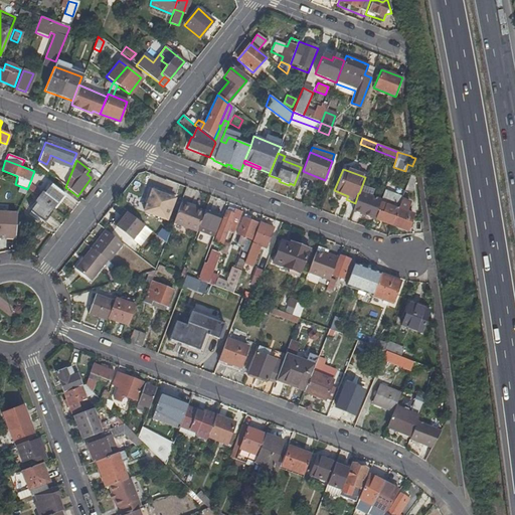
[(303,171),(299,179),(321,187),(325,180),(303,171)]
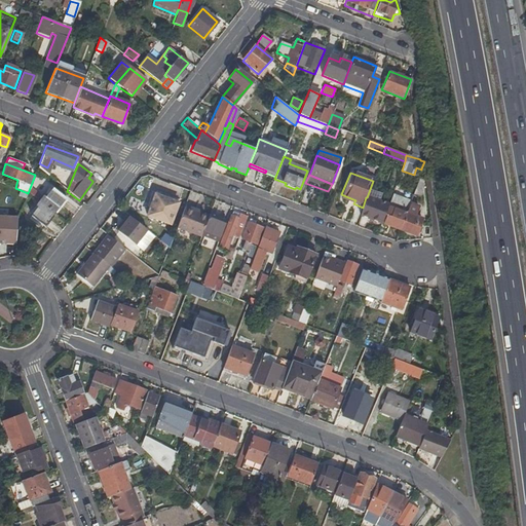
[(71,181),(65,178),(62,186),(67,191),(71,181)]
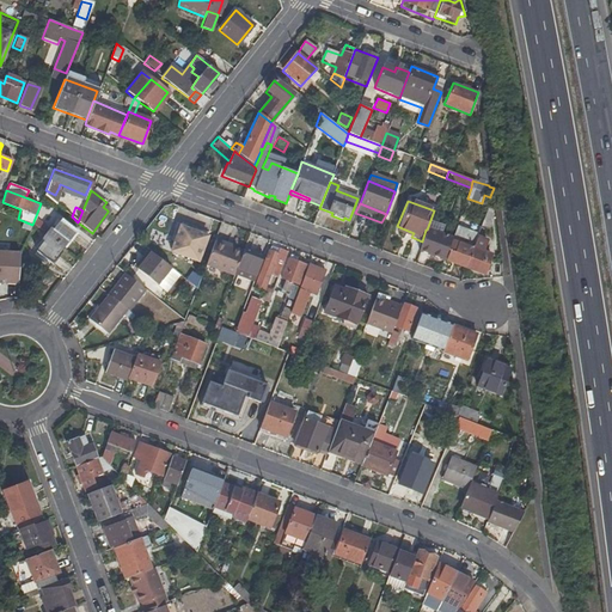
[(35,251),(50,264),(74,231),(59,219),(50,230),(48,227),(40,238),(43,240),(35,251)]
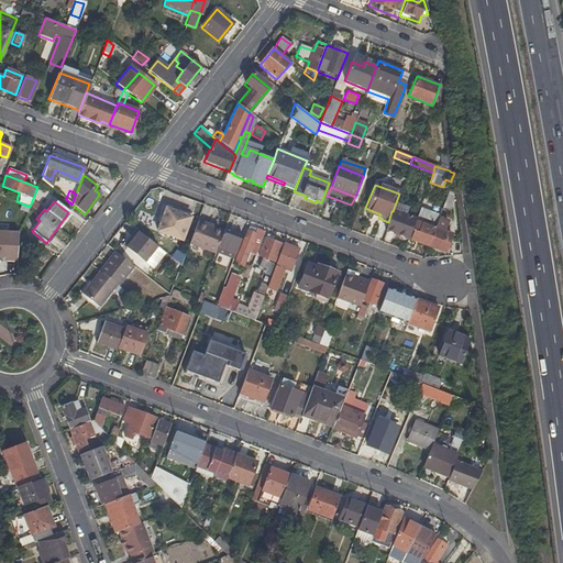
[(165,207),(155,231),(180,240),(189,216),(165,207)]
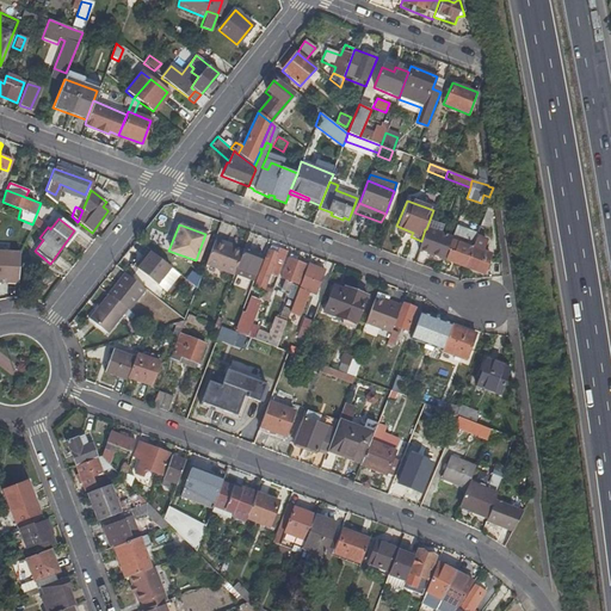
[(396,226),(394,230),(411,236),(413,233),(396,226)]
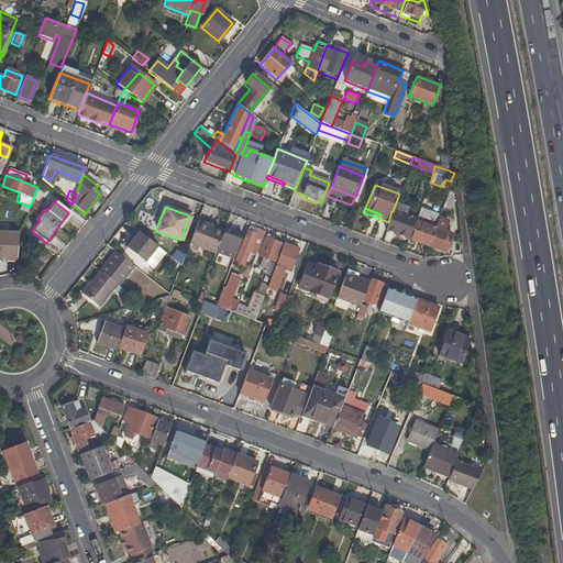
[(438,214),(422,208),(410,240),(426,245),(437,218),(438,214)]
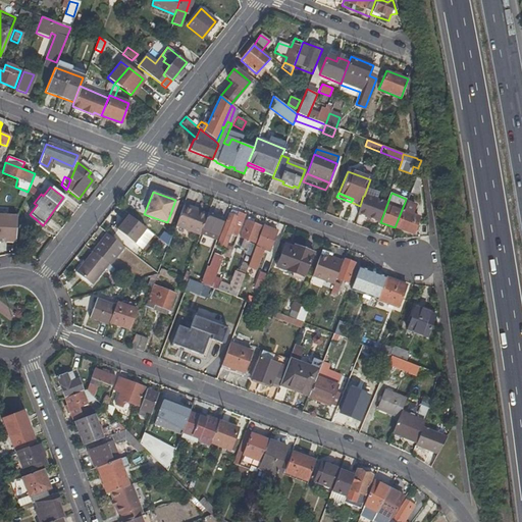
[(129,195),(125,205),(139,211),(144,202),(129,195)]
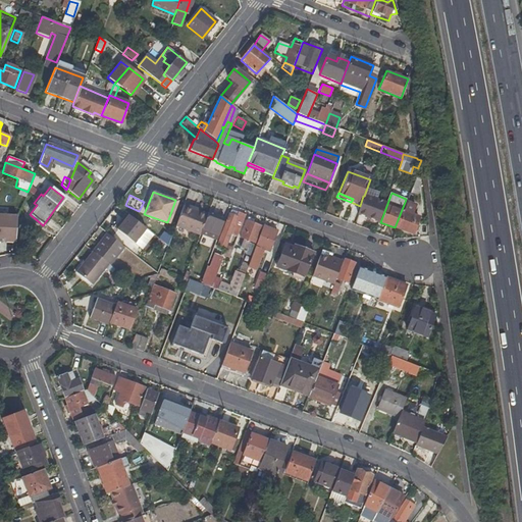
[(364,196),(363,196),(360,206),(357,213),(373,219),(380,202),(364,196)]
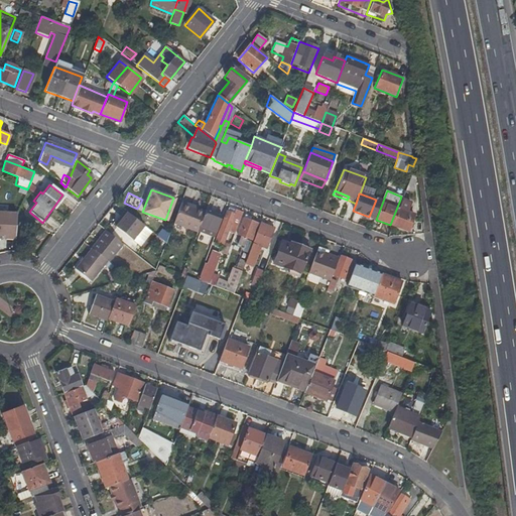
[(400,200),(390,225),(405,231),(412,215),(404,212),(408,203),(400,200)]
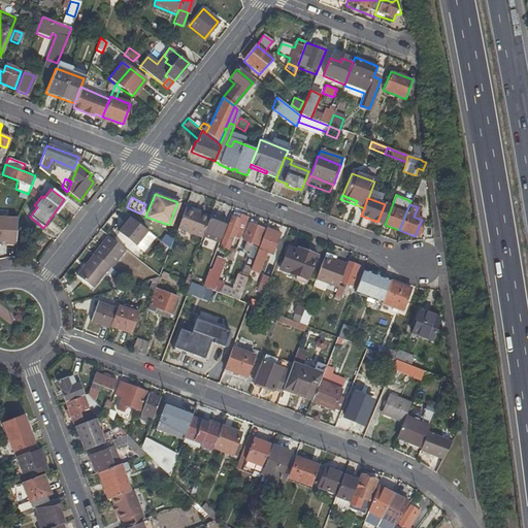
[(184,209),(176,229),(200,238),(202,234),(208,218),(184,209)]
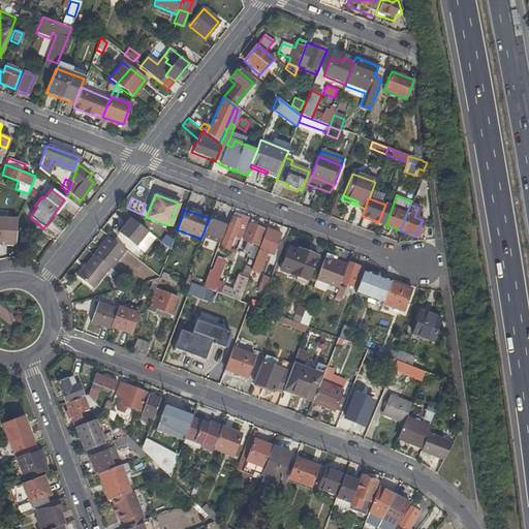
[(123,223),(116,231),(134,245),(146,230),(125,214),(120,221),(123,223)]
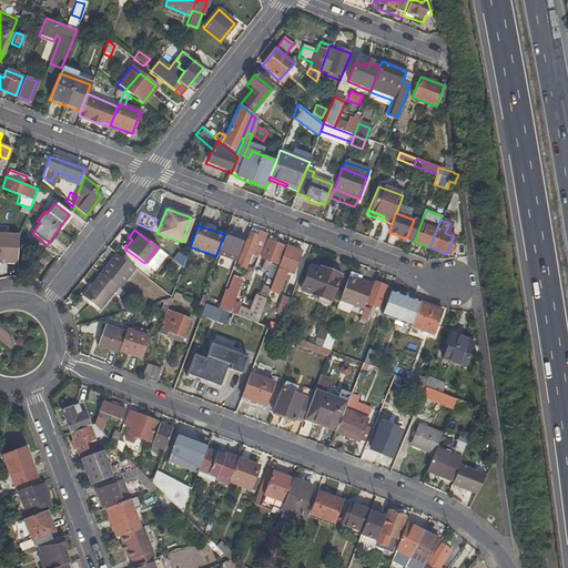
[(17,232),(0,231),(0,256),(3,256),(3,261),(16,262),(16,243),(17,232)]
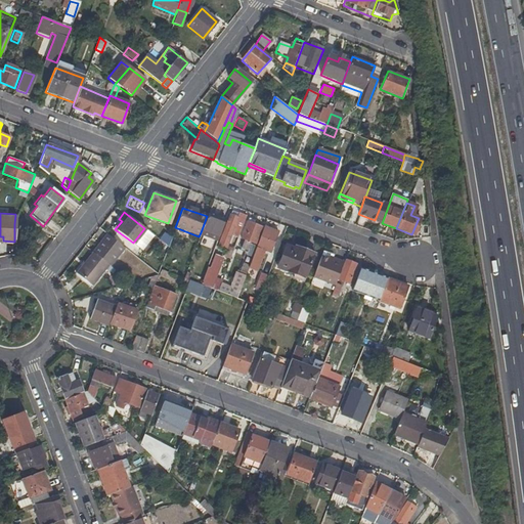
[(207,216),(201,232),(217,239),(225,219),(209,213),(207,216)]
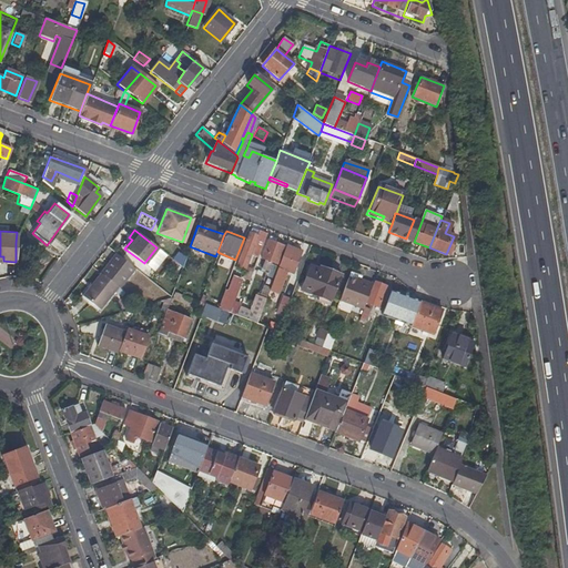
[(255,234),(249,232),(234,269),(243,272),(250,256),(256,260),(264,239),(255,234)]
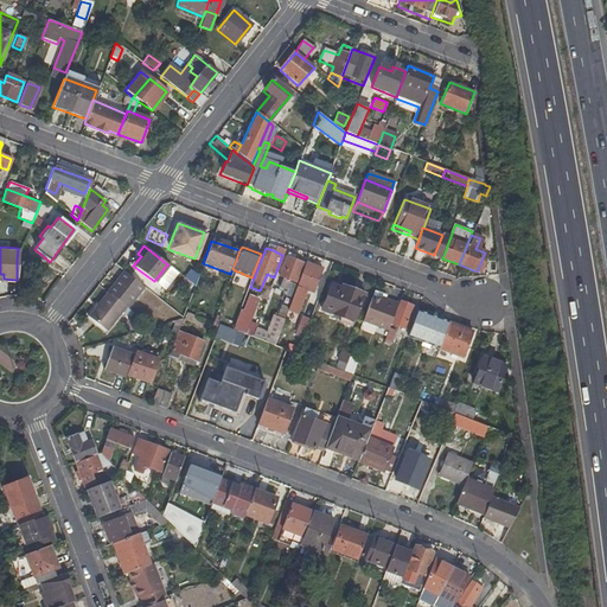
[(302,262),(286,256),(279,275),(280,276),(278,285),(286,287),(288,280),(295,282),(302,262)]
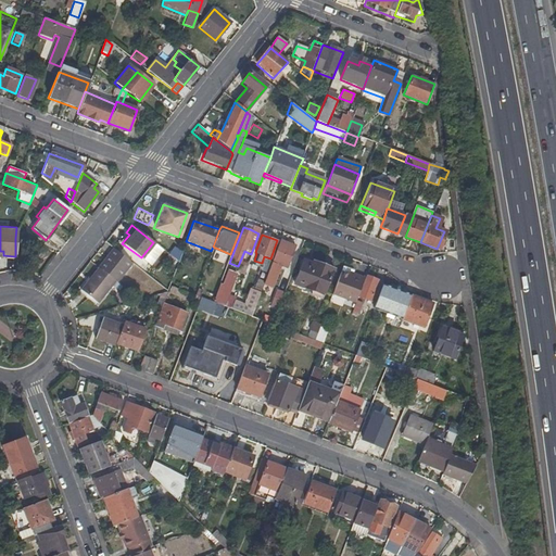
[(294,247),(279,241),(273,258),(288,264),(294,247)]
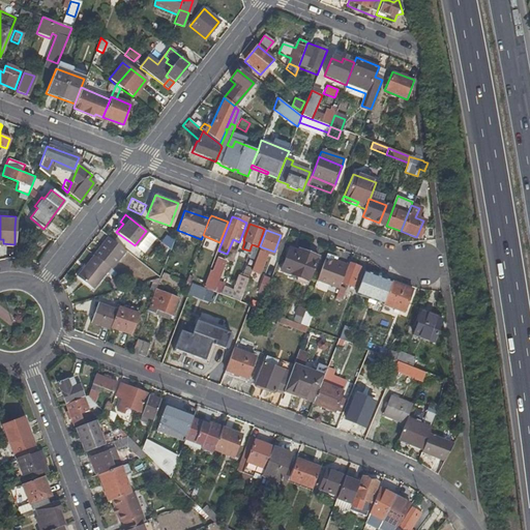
[(106,236),(92,255),(108,266),(110,268),(123,249),(106,236)]
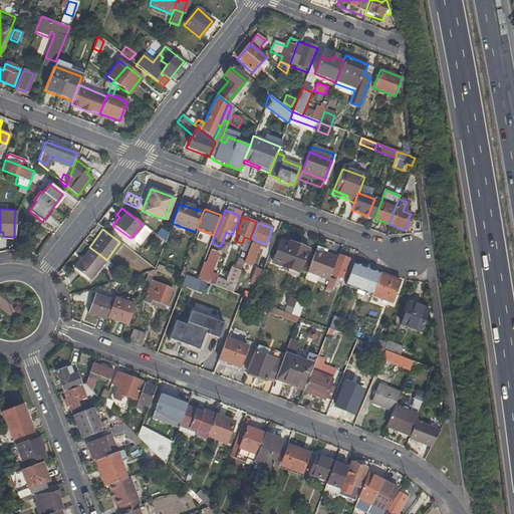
[(279,241),(272,260),(287,266),(298,270),(306,248),(288,242),(287,244),(279,241)]
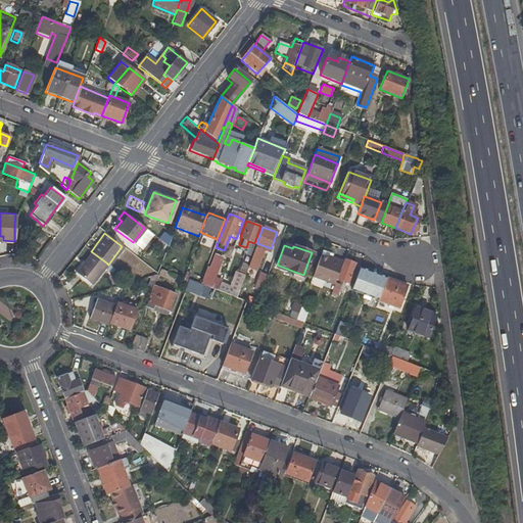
[(263,249),(255,246),(248,265),(247,268),(254,270),(263,249)]
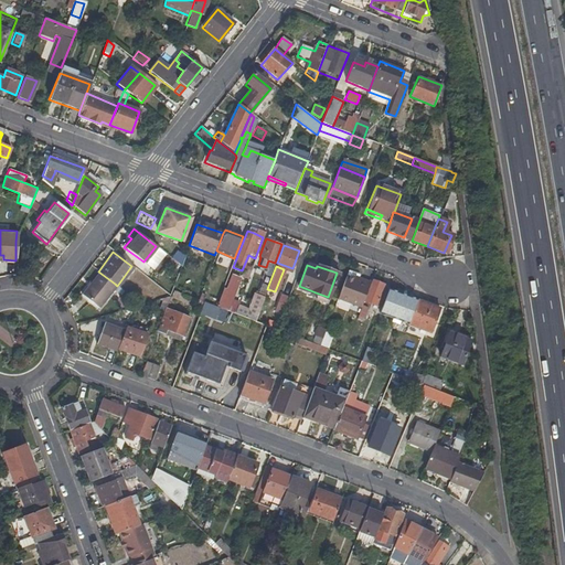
[(115,284),(98,272),(80,295),(96,308),(115,284)]
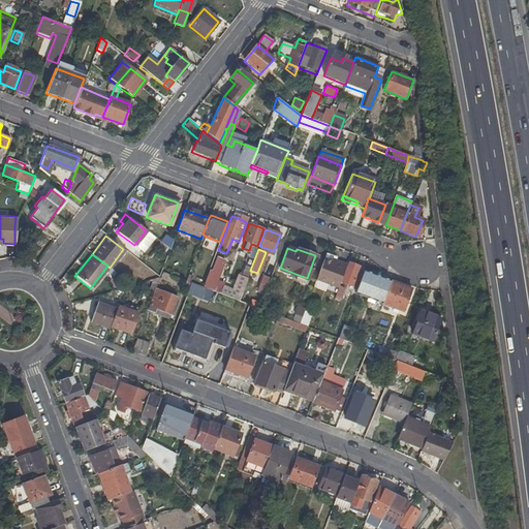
[(323,257),(315,279),(337,287),(340,280),(346,263),(334,259),(334,261),(323,257)]
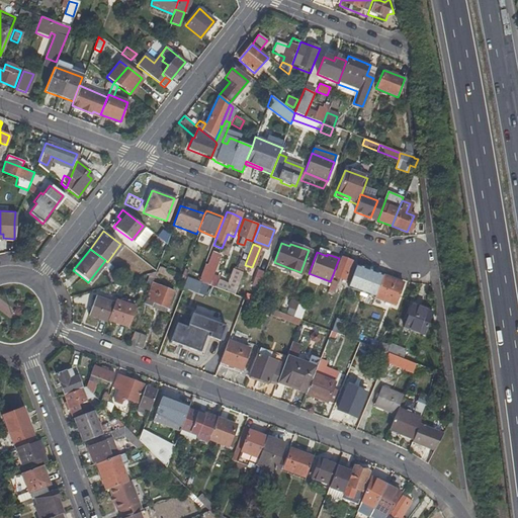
[(210,275),(218,255),(211,253),(208,263),(205,262),(198,280),(207,284),(210,275)]
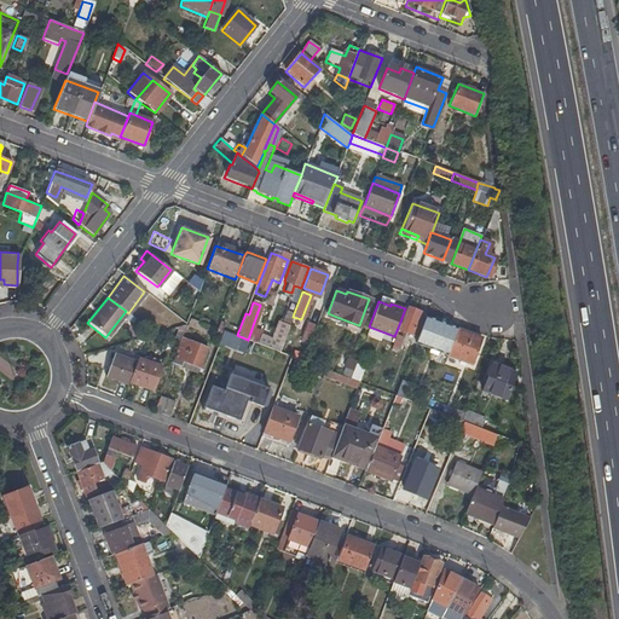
[(408,308),(401,325),(417,331),(422,316),(417,313),(418,312),(408,308)]
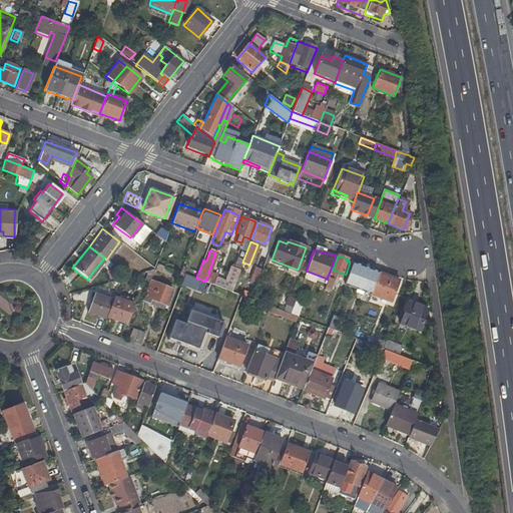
[(242,263),(243,260),(241,259),(237,269),(234,268),(228,283),(215,278),(212,284),(231,292),(242,263)]
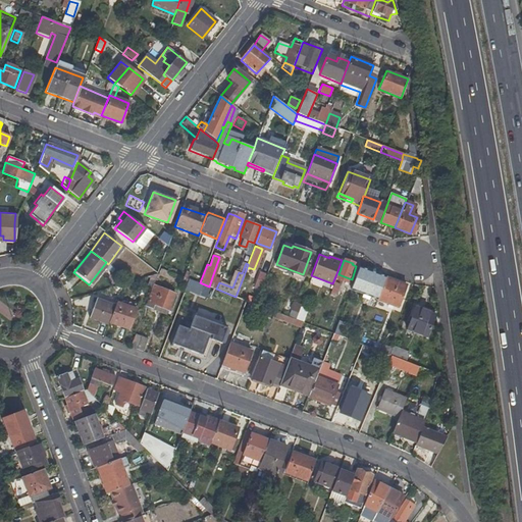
[(160,267),(158,273),(175,280),(177,274),(160,267)]
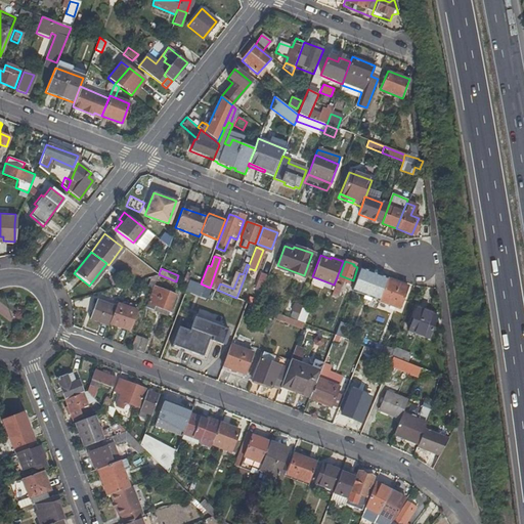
[(387,277),(361,268),(354,290),(379,299),(387,277)]
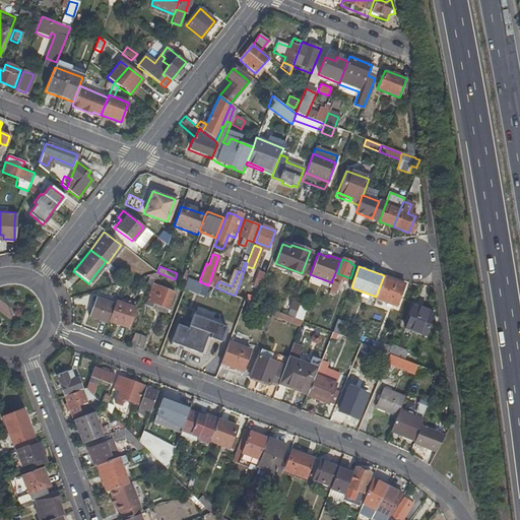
[(290,269),(289,273),(301,277),(302,273),(290,269)]
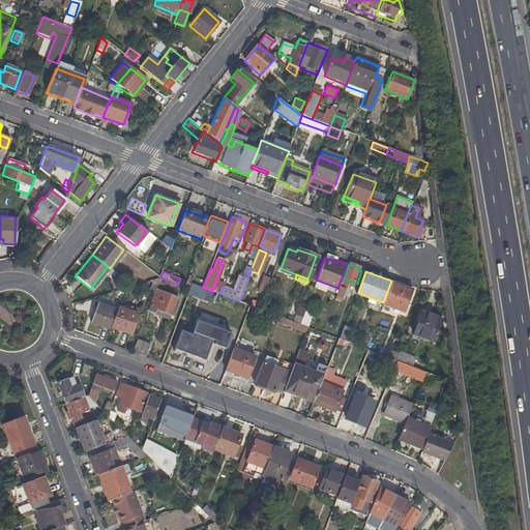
[(269,281),(261,276),(256,292),(264,295),(269,281)]
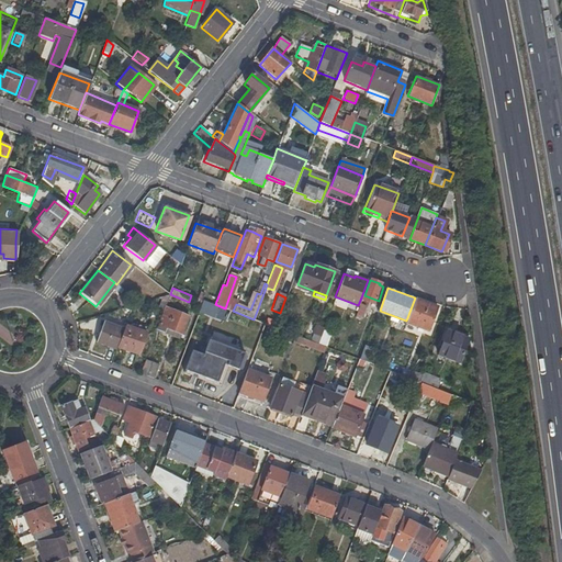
[(367,300),(361,298),(358,305),(353,316),(359,318),(367,300)]
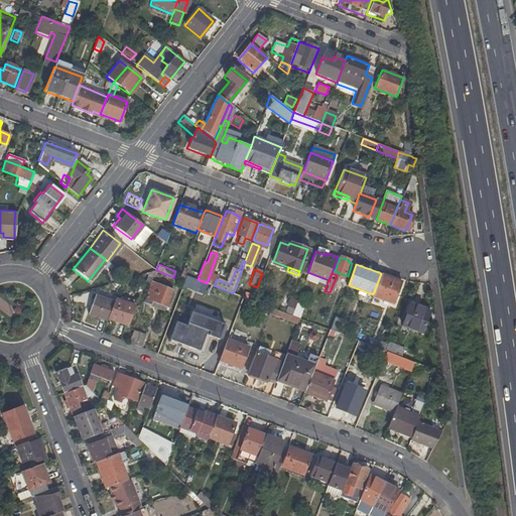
[(401,282),(381,273),(373,294),(372,296),(392,304),(401,282)]
